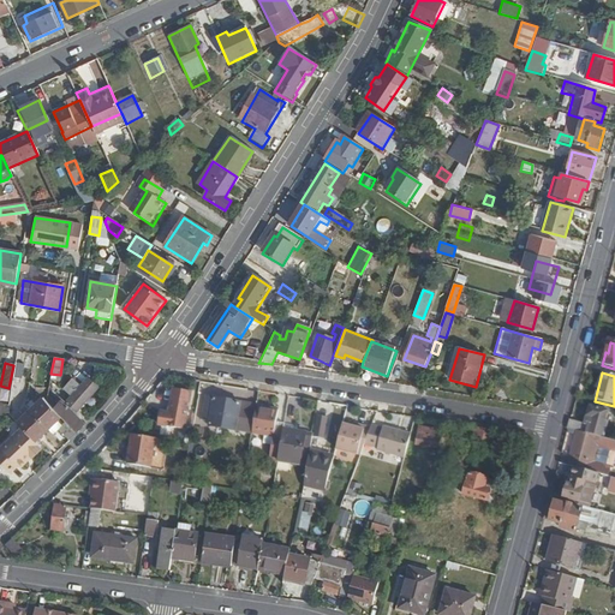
[(76,411),(97,388),(88,377),(78,387),(71,380),(63,388),(70,396),(65,401),(76,411)]
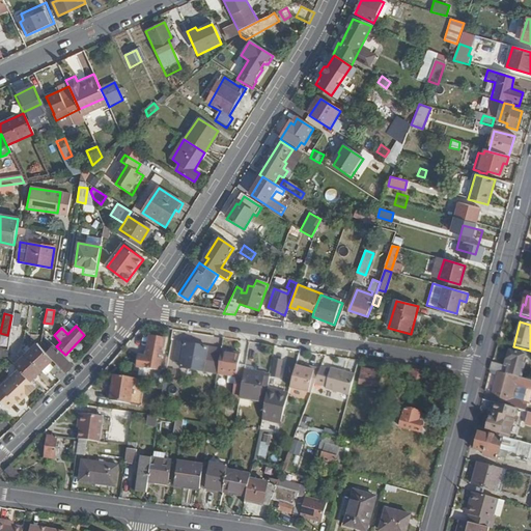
[(160,371),(164,340),(154,338),(150,353),(147,352),(146,358),(139,357),(138,368),(160,371)]
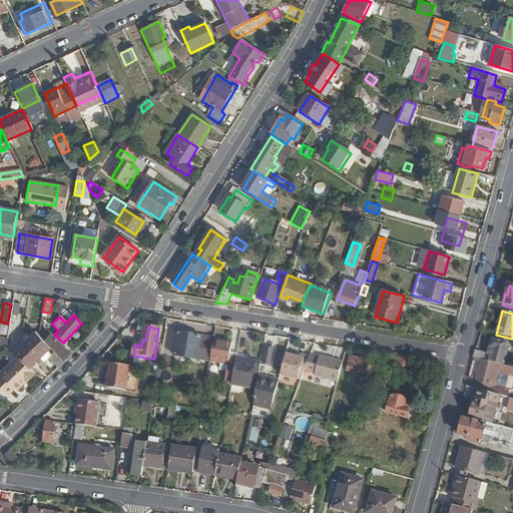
[(39,358),(50,348),(44,342),(35,333),(25,344),(39,358)]
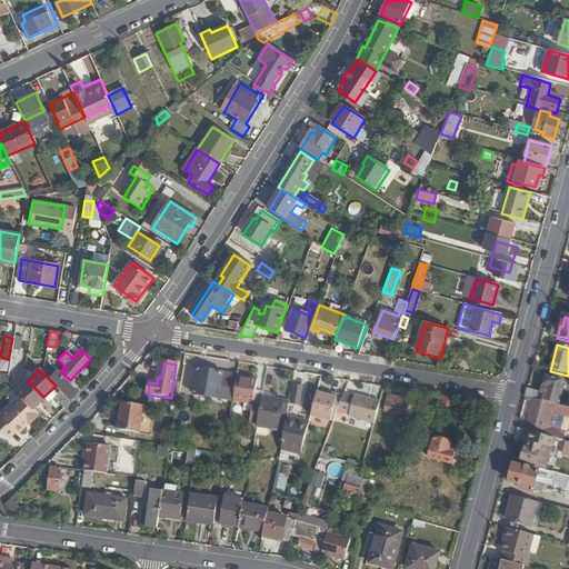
[(233,402),(238,378),(193,370),(192,375),(190,373),(187,388),(195,389),(193,396),(222,400),(221,407),(232,409),(233,402)]
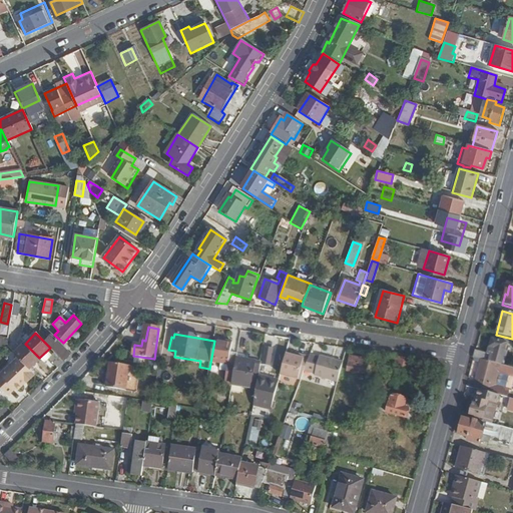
[(70,355),(51,335),(44,342),(50,348),(54,352),(64,362),(70,355)]
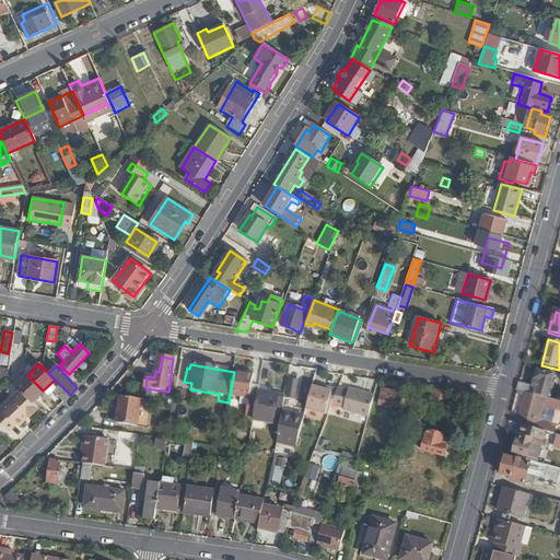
[(252,391),(254,375),(234,372),(230,396),(251,400),(248,420),(254,421),(258,393),(259,392),(252,391)]
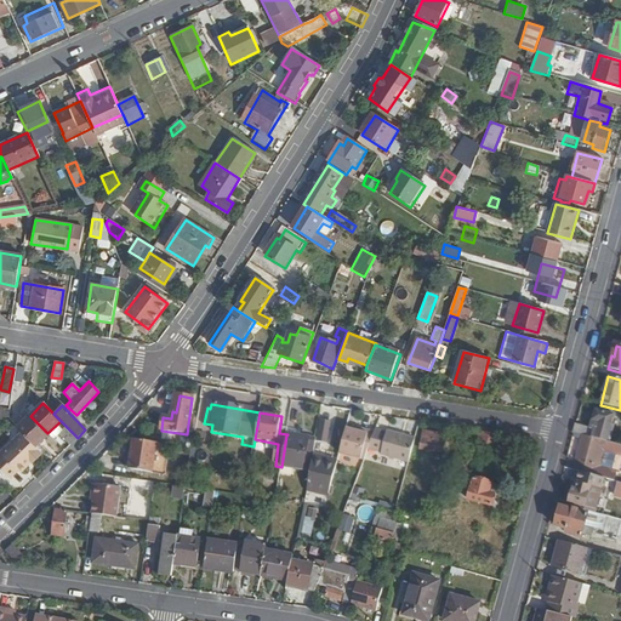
[(613,438),(615,429),(611,428),(614,419),(594,412),(590,432),(575,428),(574,434),(585,437),(607,444),(609,437),(613,438)]
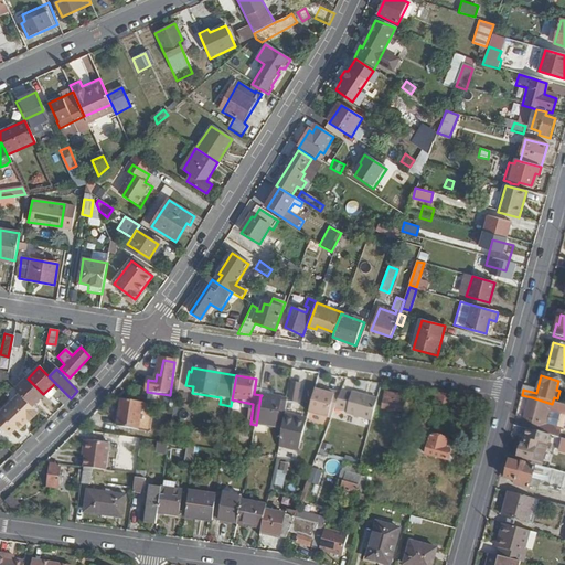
[(43,394),(28,379),(17,390),(23,397),(32,406),(43,394)]
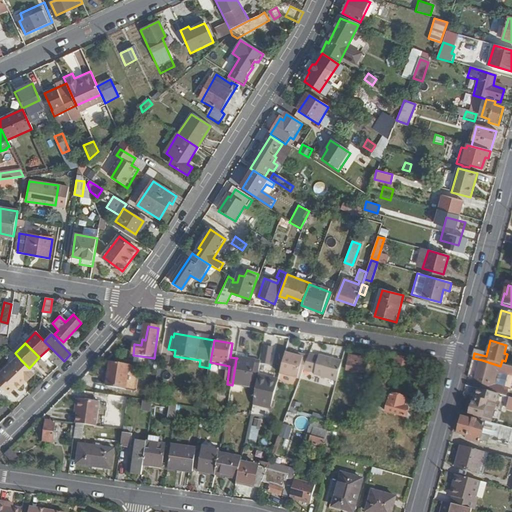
[(260,365),(270,366),(271,347),(262,346),(260,365)]
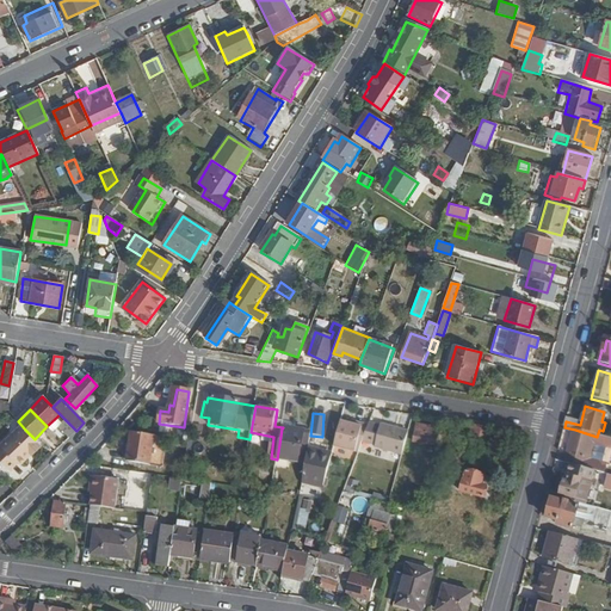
[(76,431),(65,419),(57,427),(68,438),(76,431)]
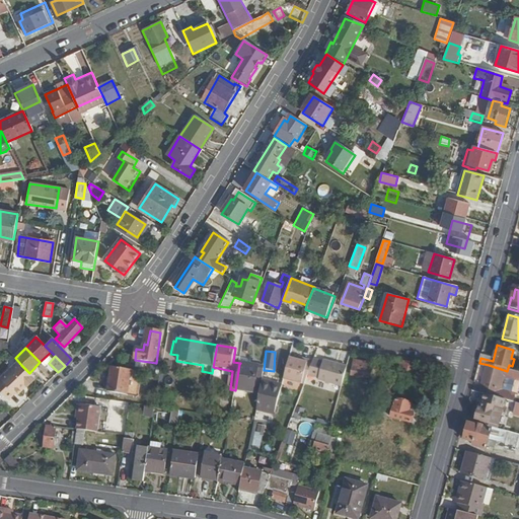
[(306,381),(312,366),(307,365),(308,362),(301,360),(300,363),(289,360),(283,381),(304,387),(306,381)]
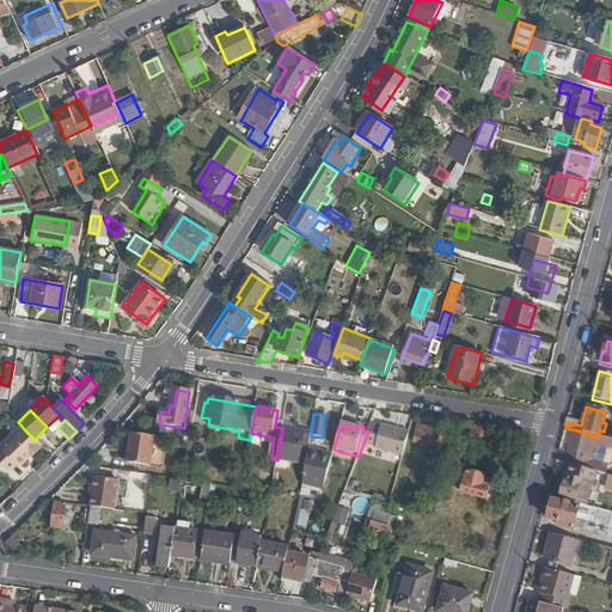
[(491,441),(493,432),(454,424),(452,435),(491,441)]
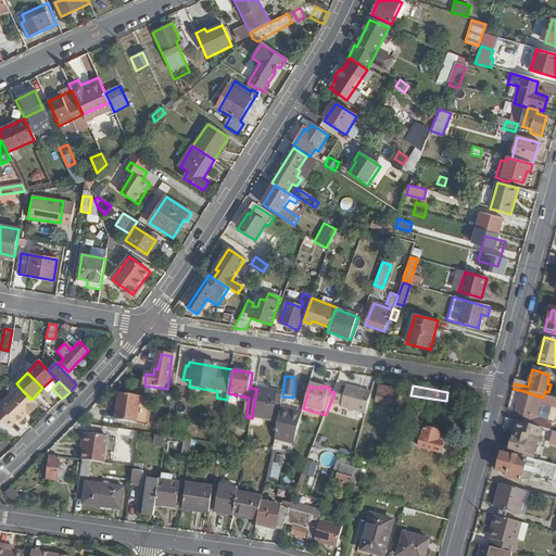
[(366,419),(371,395),(348,388),(346,390),(336,387),(335,392),(328,408),(366,419)]
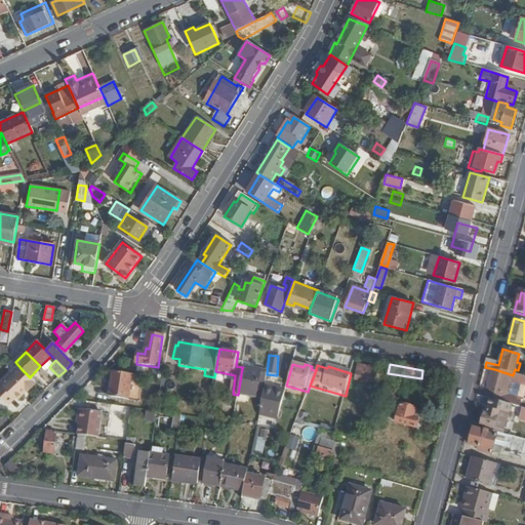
[(373,385),(376,370),(358,367),(356,381),(373,385)]
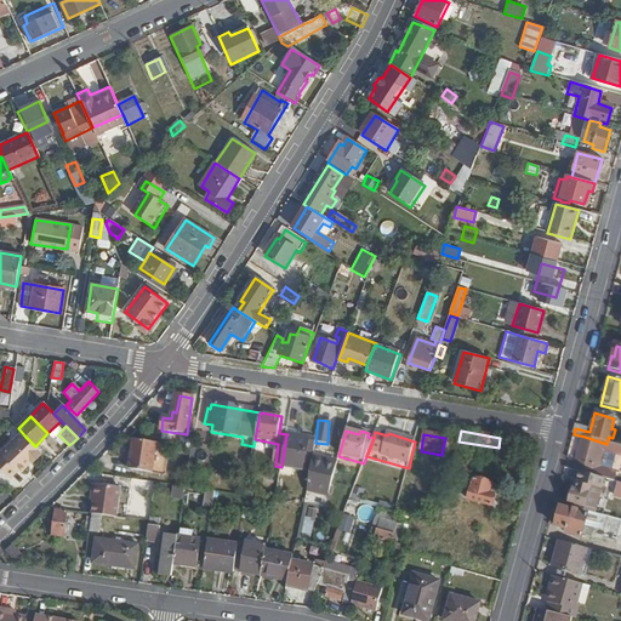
[(313,455),(315,440),(286,436),(281,467),(303,471),(306,454),(313,455)]
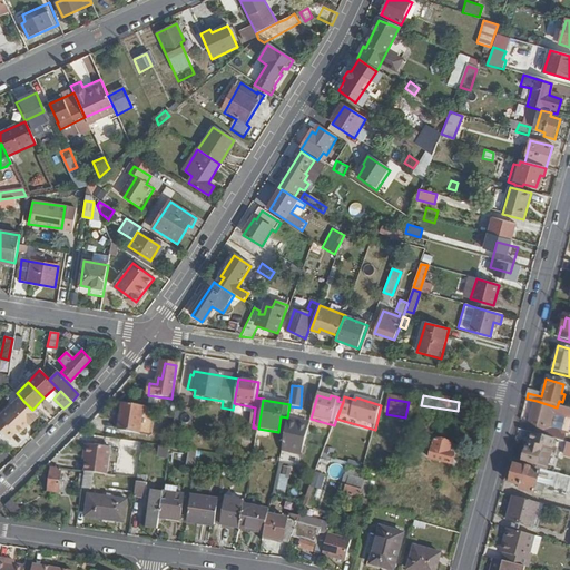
[(30,424),(39,416),(32,410),(23,401),(15,409),(12,406),(0,418),(0,429),(10,440),(17,433),(19,435),(26,429),(25,426),(28,423),(30,424)]
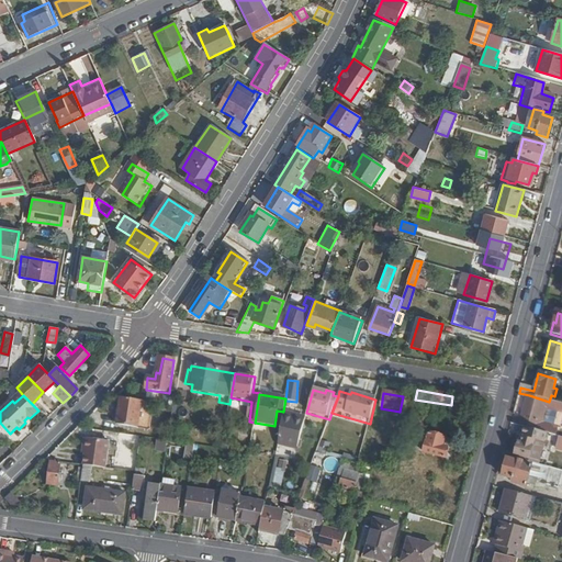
[(561,430),(561,426),(561,404),(549,402),(529,395),(521,420),(527,423),(526,428),(547,434),(558,437),(559,430),(561,430)]
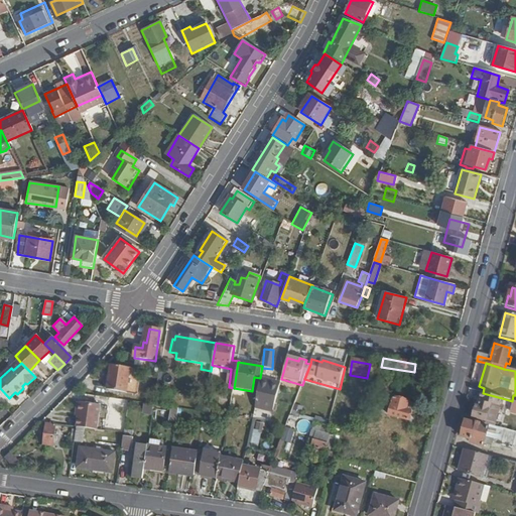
[(136,396),(140,371),(110,366),(106,391),(136,396)]
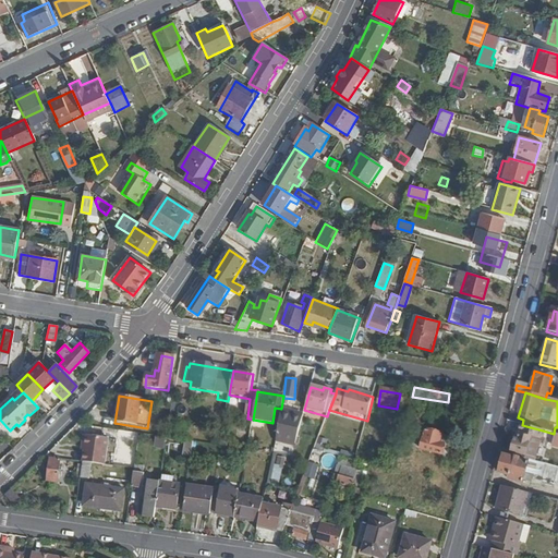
[(292,446),(299,422),(287,419),(281,443),(292,446)]
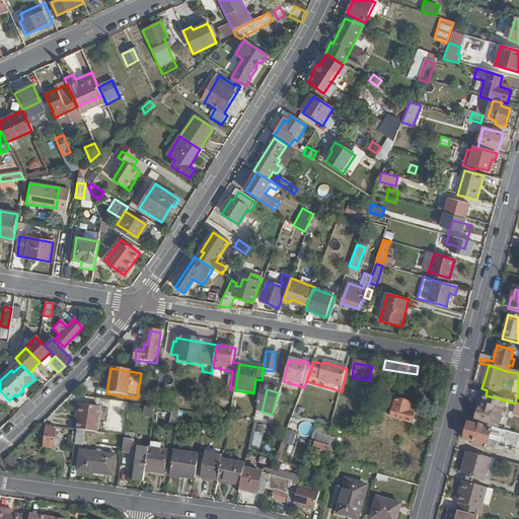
[(498,430),(505,400),(486,395),(480,411),(478,411),(475,422),(490,425),(489,427),(493,428),(498,430)]
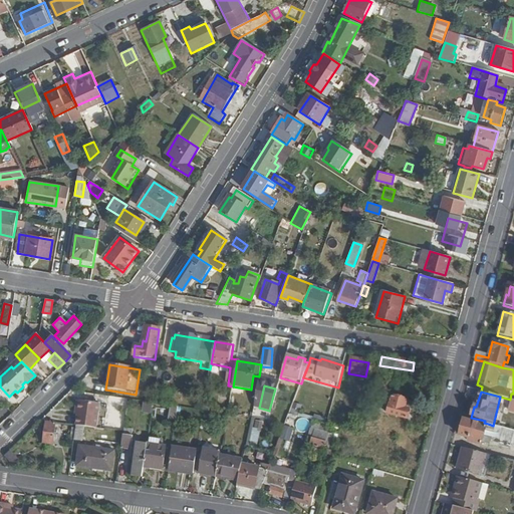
[(407,421),(412,403),(393,398),(389,416),(407,421)]
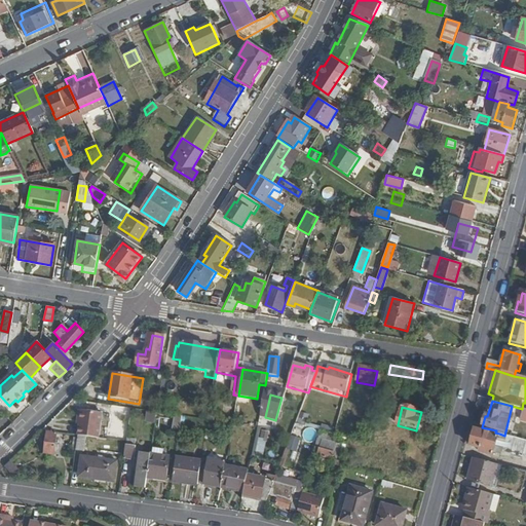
[(100,440),(104,416),(83,412),(79,437),(86,438),(100,440)]
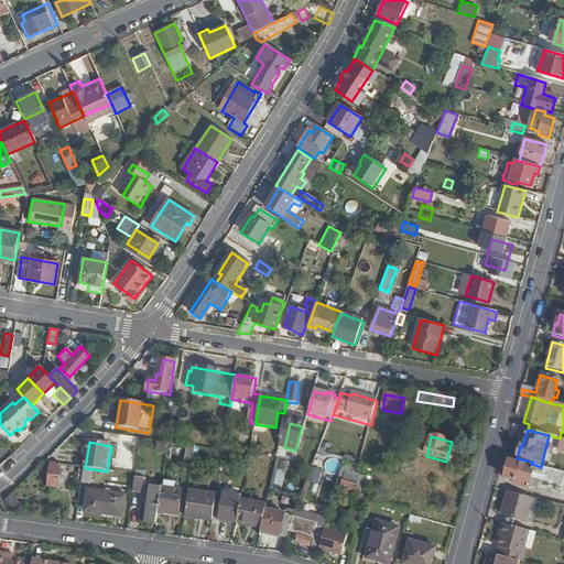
[(193,464),(196,448),(186,447),(184,464),(193,464)]
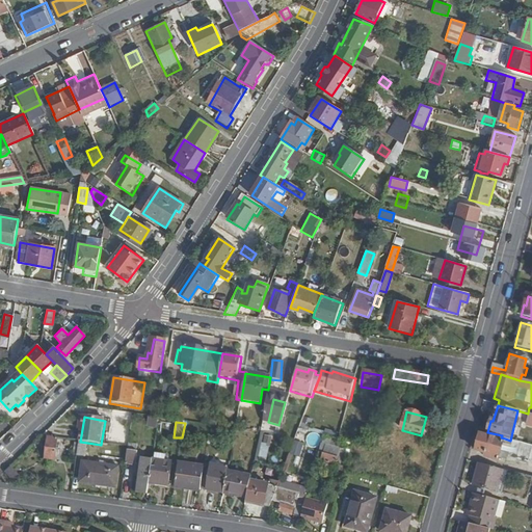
[(261,435),(259,456),(268,457),(270,435),(261,435)]
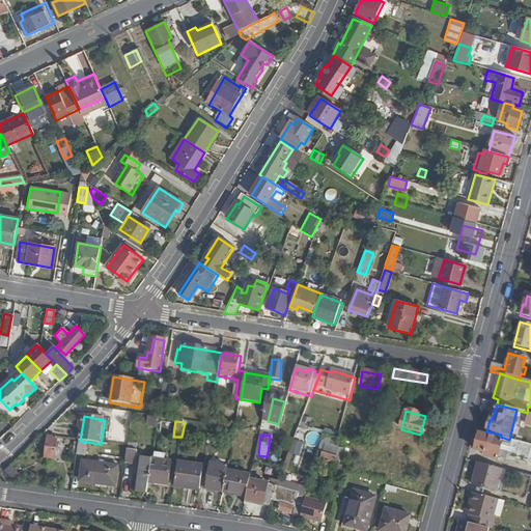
[(530,460),(530,445),(509,440),(504,438),(504,442),(496,440),(496,436),(491,435),(490,438),(480,436),(479,439),(477,438),(474,447),(477,447),(476,451),(485,454),(484,457),(499,462),(501,452),(530,460)]
